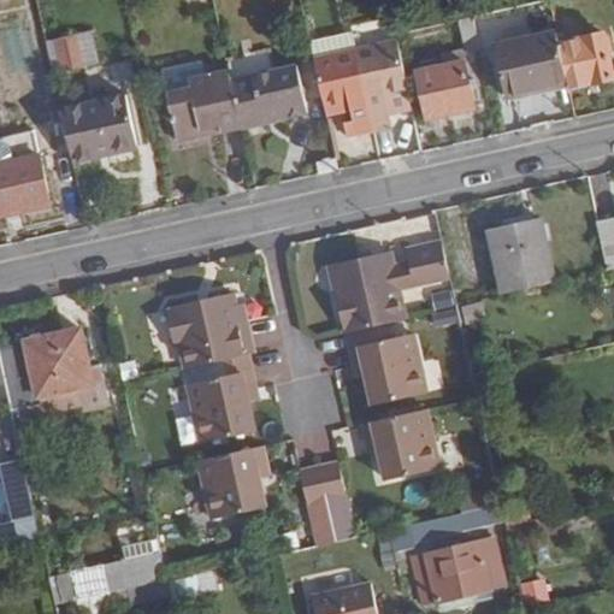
[(485,27),(482,12),(470,16),(473,29),(485,27)]
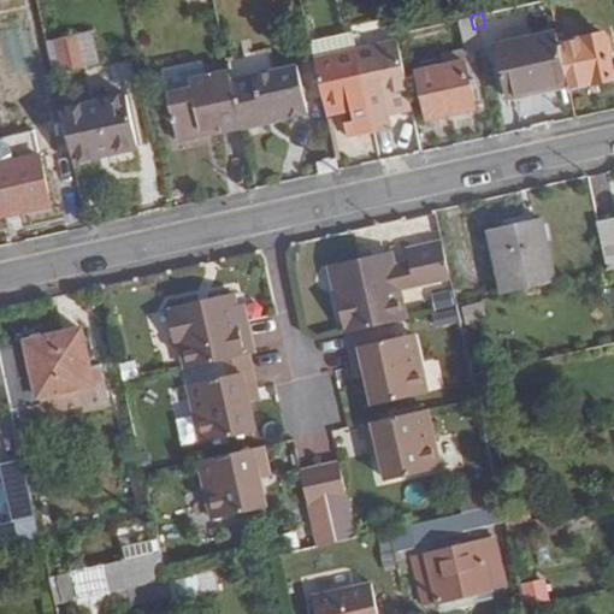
[(473,29),(470,16),(456,18),(464,49),(478,47),(473,29)]
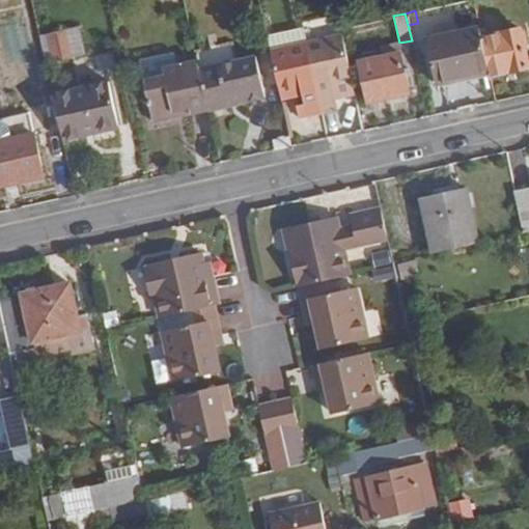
[(479,36),(477,26),(424,38),(434,82),(486,70),(479,36)]
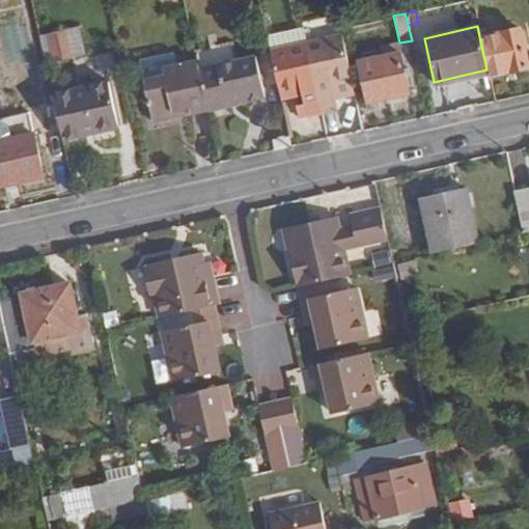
[(486,70),(489,75),(527,66),(522,45),(526,42),(524,28),(518,27),(479,36),(486,70)]
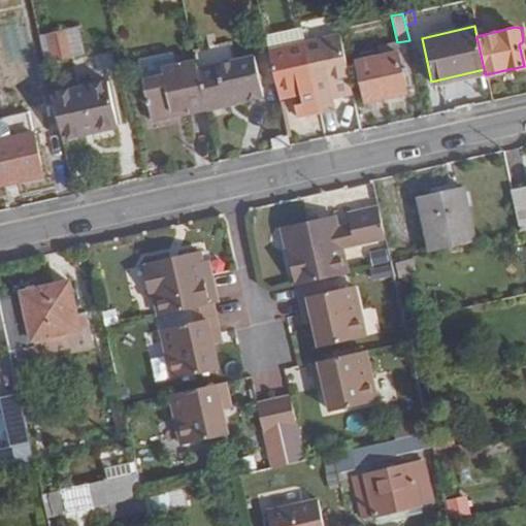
[(63,28),(37,34),(43,61),(69,55),(63,28)]
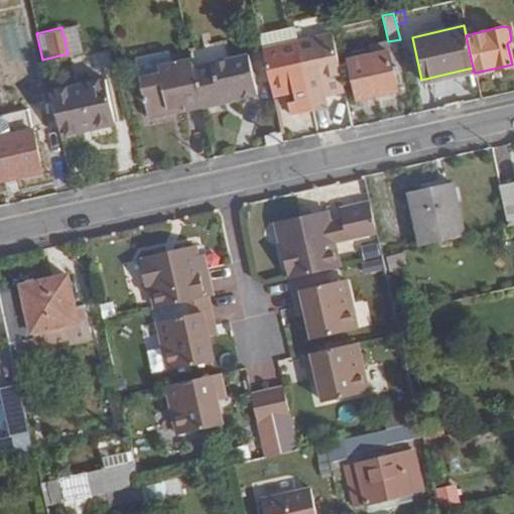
[(292,27),(257,36),(260,48),(296,40),(293,27),(292,27)]
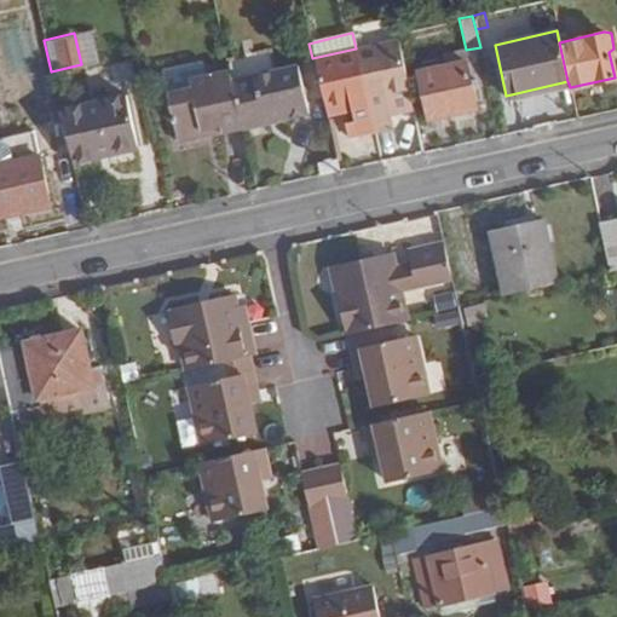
[(356,48),(312,58),(323,109),(347,103),(351,117),(345,120),(349,132),(353,131),(355,133),(391,125),(385,96),(409,91),(397,39),(356,48)]
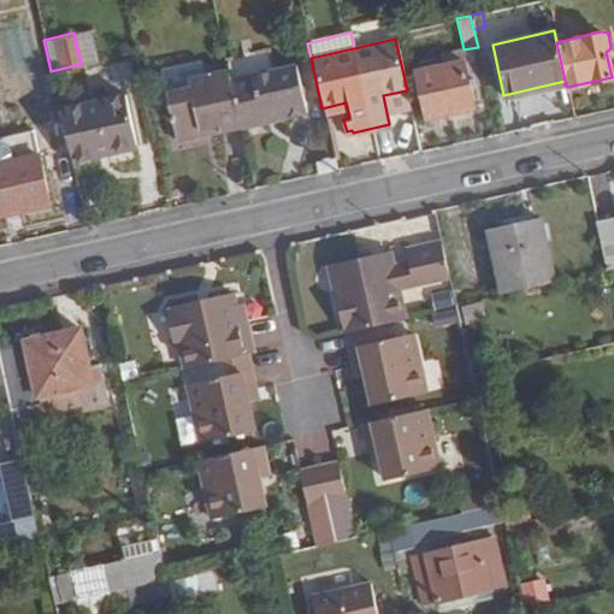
[(461,60),(414,70),(425,116),(472,106),(461,60)]
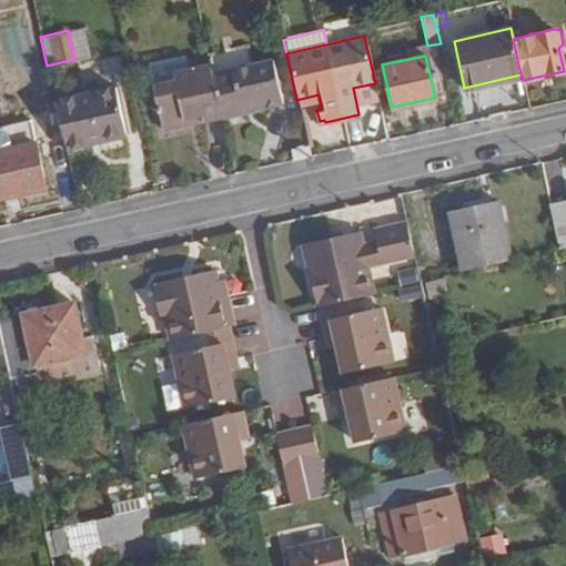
[(211,74),(220,115),(281,101),(272,60),(211,74)]
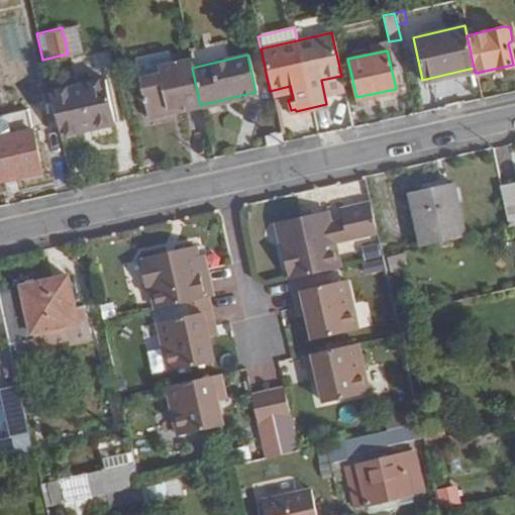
[(182,109),(200,105),(192,68),(189,58),(157,66),(158,73),(137,77),(146,117),(166,113),(165,109),(181,105),(182,109)]
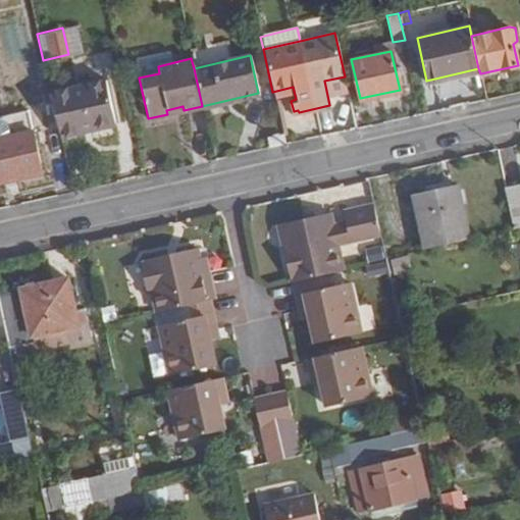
[(103,80),(50,91),(59,136),(78,133),(78,128),(113,121),(103,80)]
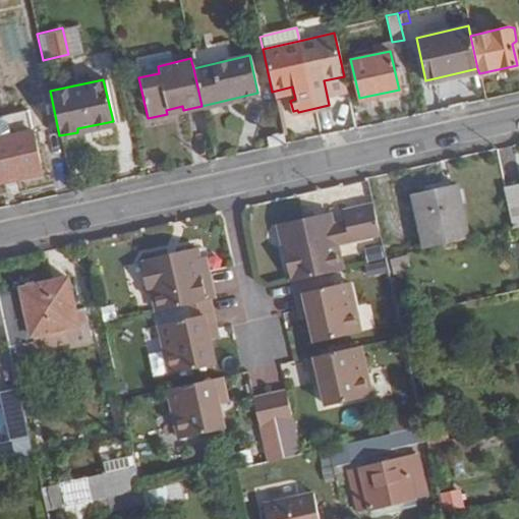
[(353,118),(347,89),(339,91),(346,120),(353,118)]
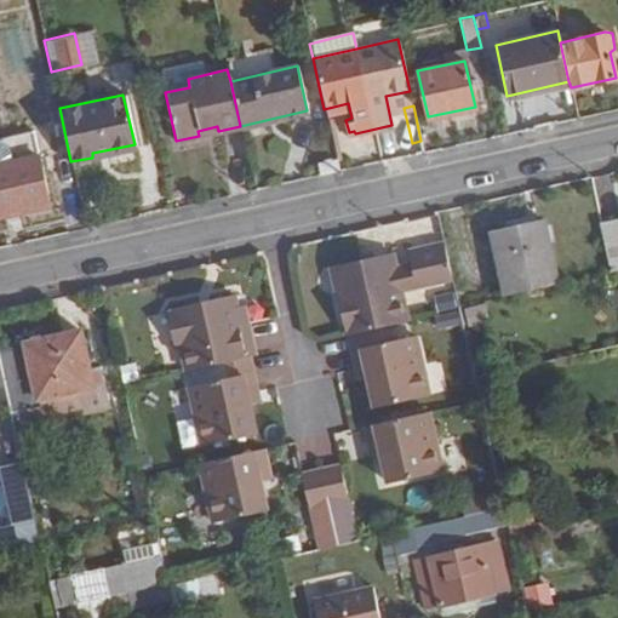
[(35,155),(0,162),(0,216),(47,205),(35,155)]
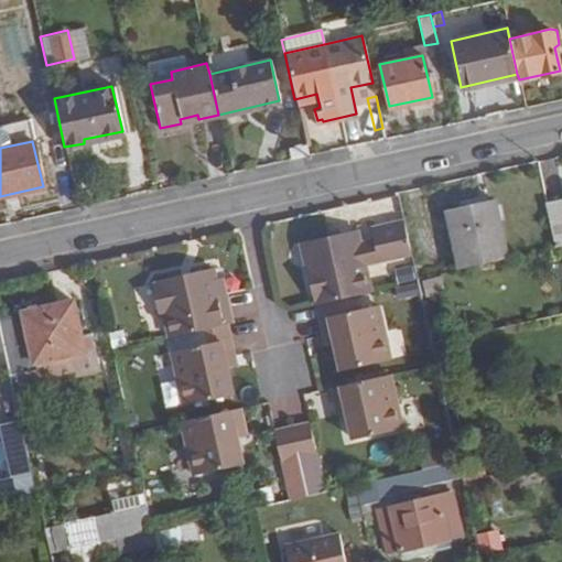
[(285,144),(289,158),(306,153),(303,141),(285,144)]
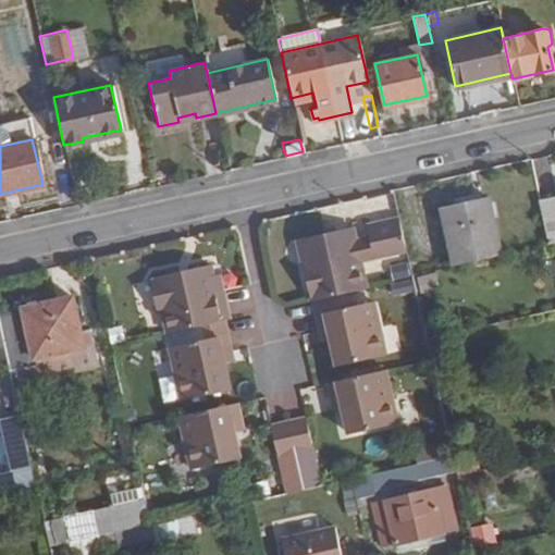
[(554,195),(539,199),(549,244),(554,242),(554,195)]
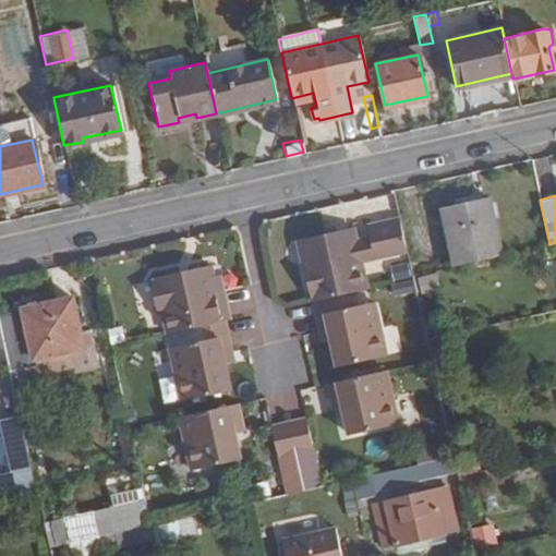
[(440,207),(454,265),(500,255),(487,196),(440,207)]
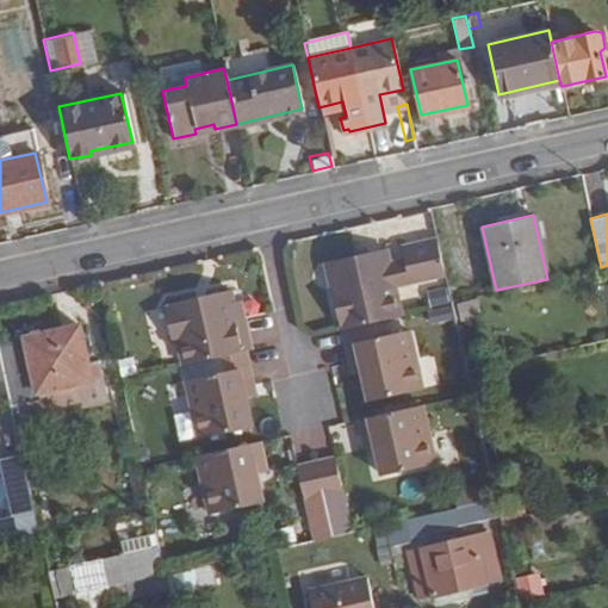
[(444,272),(435,236),(404,243),(408,259),(413,278),(444,272)]
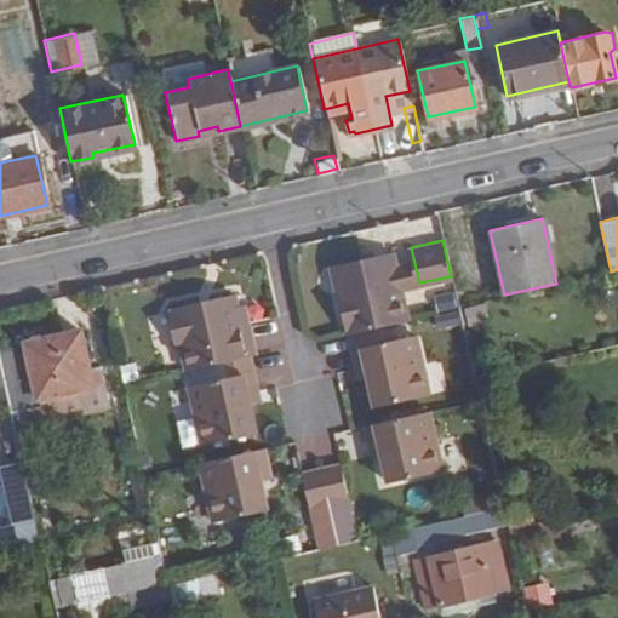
[(335,292),(344,333),(347,333),(381,325),(407,320),(400,286),(395,268),(392,251),(336,264),(342,290),(335,292)]
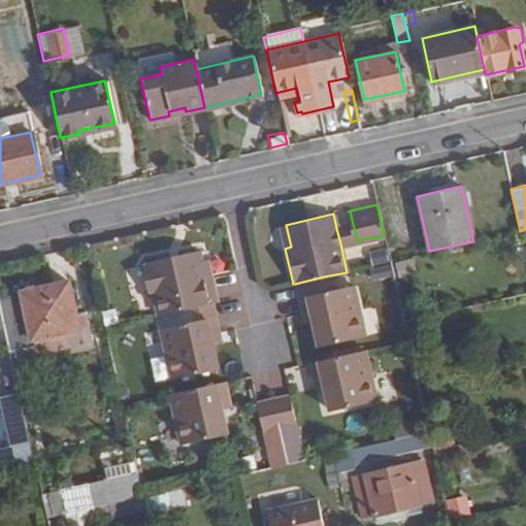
[(336,228),(340,243),(357,240),(353,224),(336,228)]
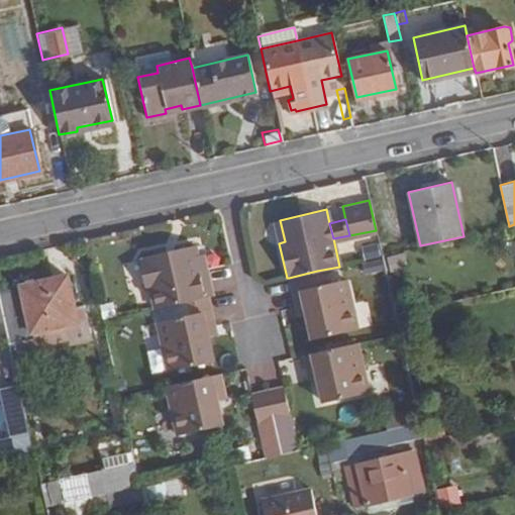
[(274,221),(279,243),(285,241),(280,220),(274,221)]
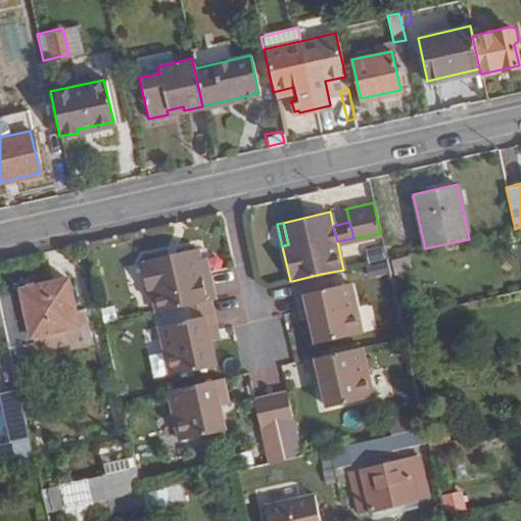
[(149,293),(153,312),(180,306),(207,299),(212,298),(206,270),(199,272),(196,257),(193,247),(142,258),(142,262),(137,263),(144,294),(149,293)]
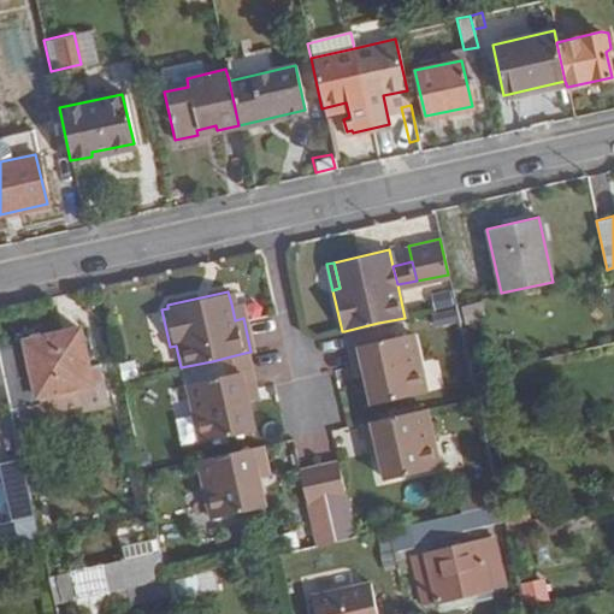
[(240,301),(231,303),(235,320),(243,318),(240,301)]
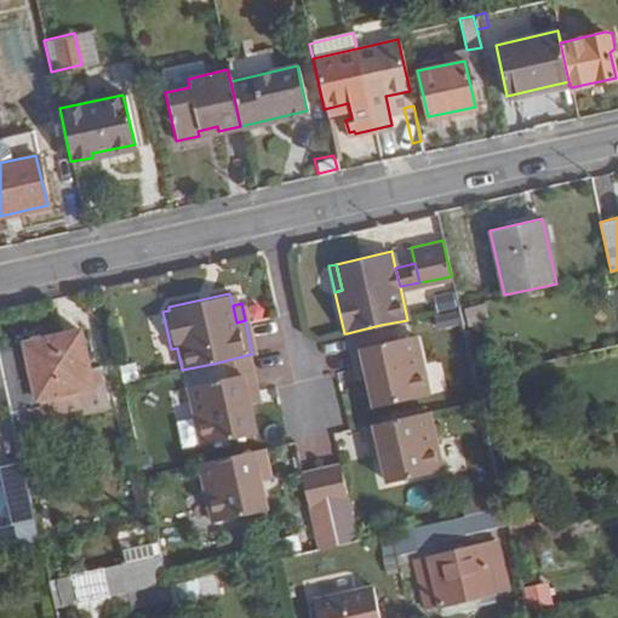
[(381,325),(347,333),(350,352),(385,344),(381,325)]
